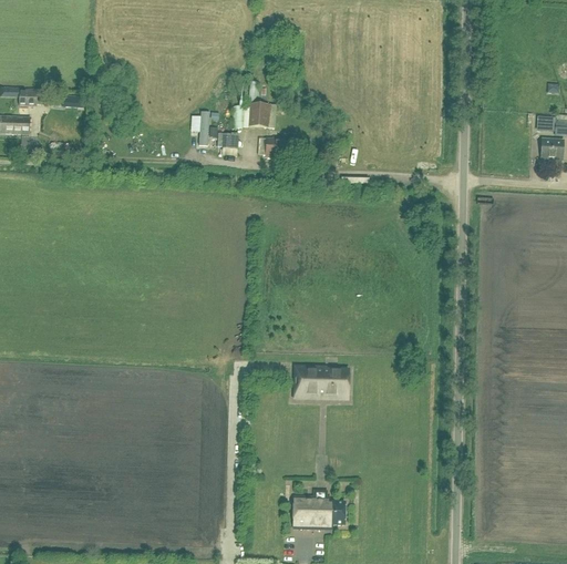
[(245,100),(245,105),(232,105),(234,127),(241,127),(243,125),(248,125),(268,126),(269,103),(258,103),(259,81),(250,80),(249,100),(245,100)]
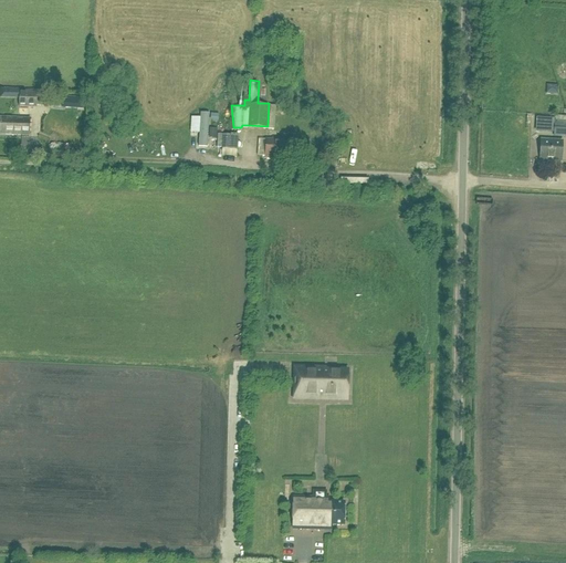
[(37,105),(37,90),(19,89),(19,104),(37,105)]
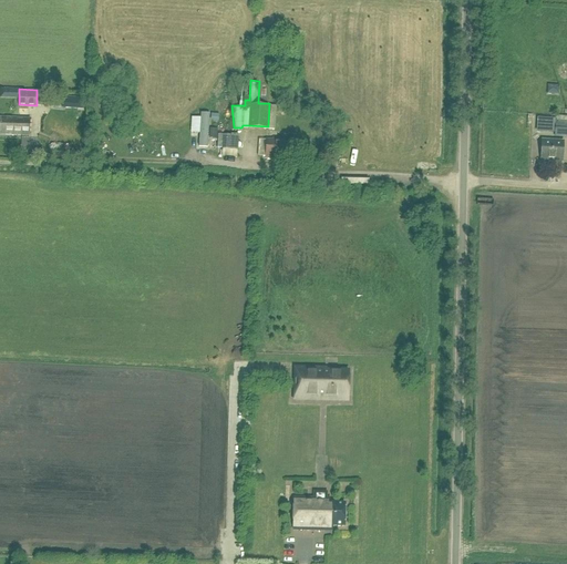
[(62,104),(84,106),(85,95),(63,93),(62,104)]
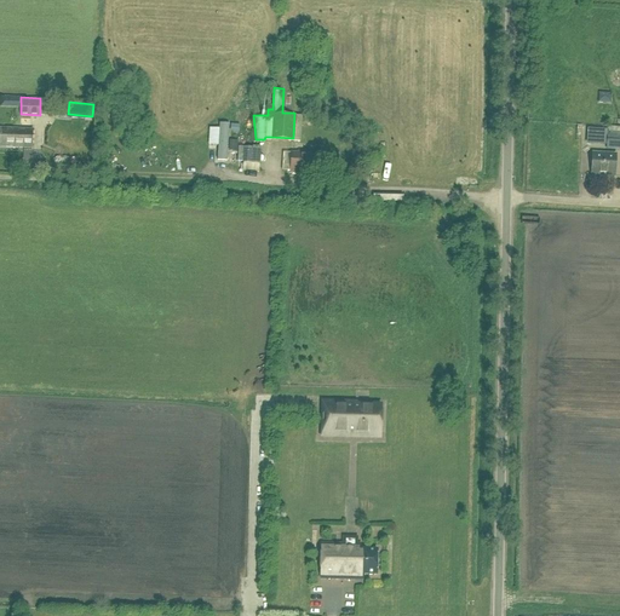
[(591,136),(591,121),(581,121),(581,136),(591,136)]
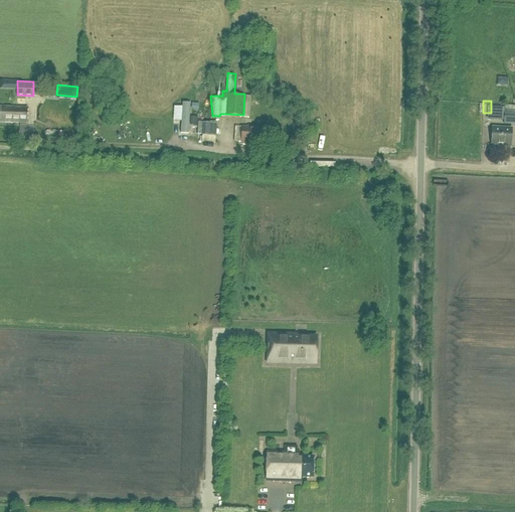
[(0,120),(26,121),(27,105),(0,104),(0,120)]
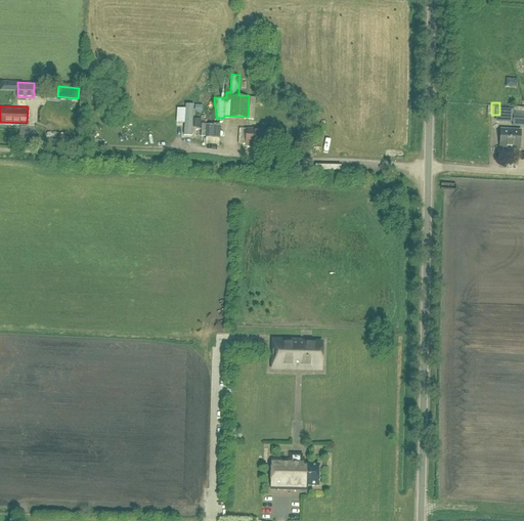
[(523,110),(513,109),(513,115),(512,124),(523,125),(523,110)]
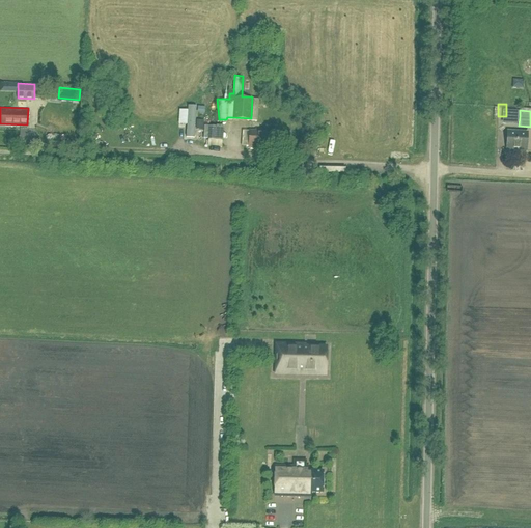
[(220,121),(205,122),(206,135),(220,134),(220,121)]
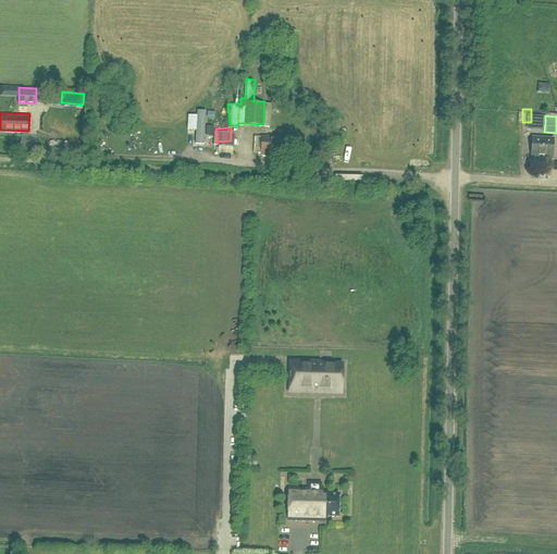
[(262,134),(262,135),(255,134),(254,150),(261,151),(261,152),(288,154),(288,136),(262,134)]
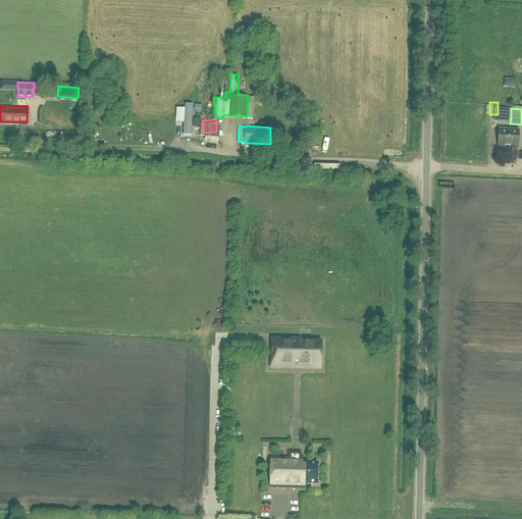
[(517,146),(518,128),(499,127),(499,145),(517,146)]
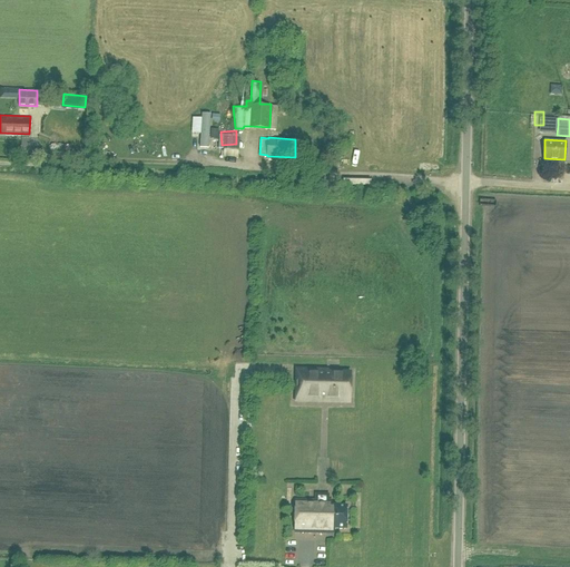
[(336,372),(327,372),(327,369),(326,369),(317,368),(296,368),(296,399),(350,400),(350,371),(336,371),(336,372)]
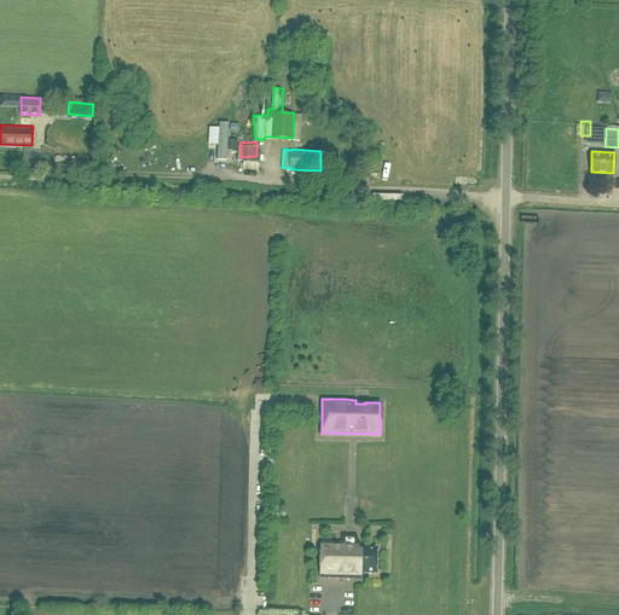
[(320,541),(320,574),(354,575),(354,570),(376,572),(376,546),(359,546),(359,541),(356,541),(356,535),(343,534),(343,541),(320,541)]
